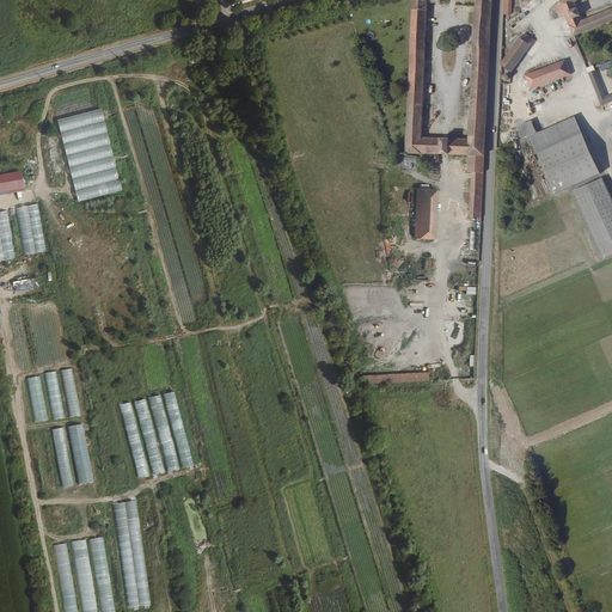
[(491,0),(412,0),(410,96),(408,152),(470,154),(484,154),(488,63),(490,26),(491,0)]
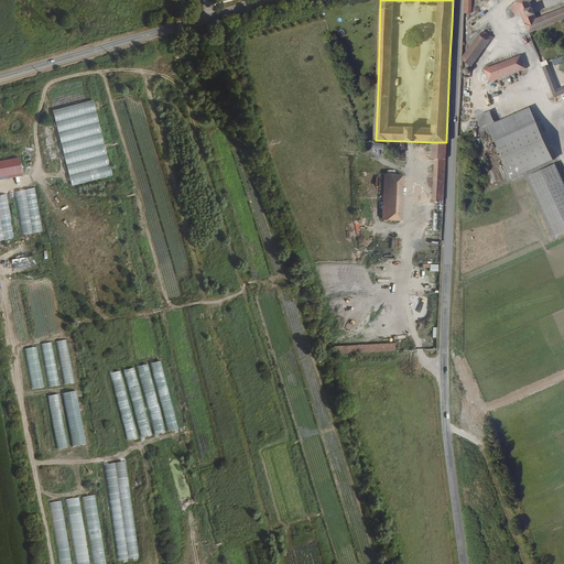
[(464,0),(464,19),(472,19),(473,0),(464,0)]
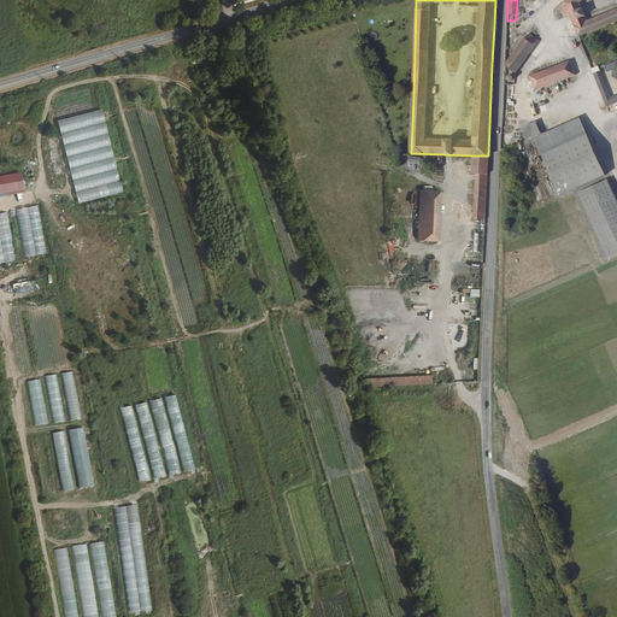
[(570,11),(575,24),(588,18),(581,0),(565,0),(562,5),(564,13),(570,11)]
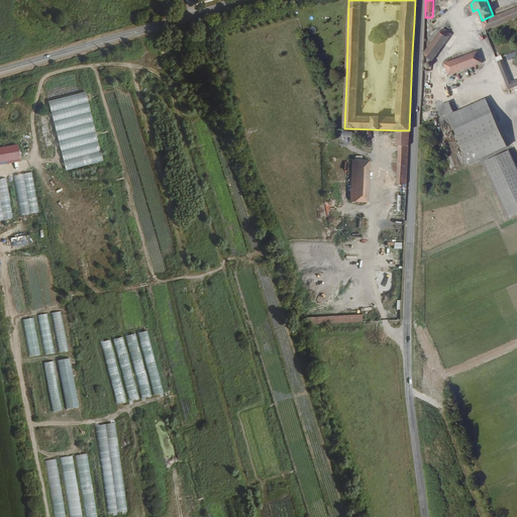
[(482,20),(486,28),(516,16),(516,5),(493,15),(482,20)]
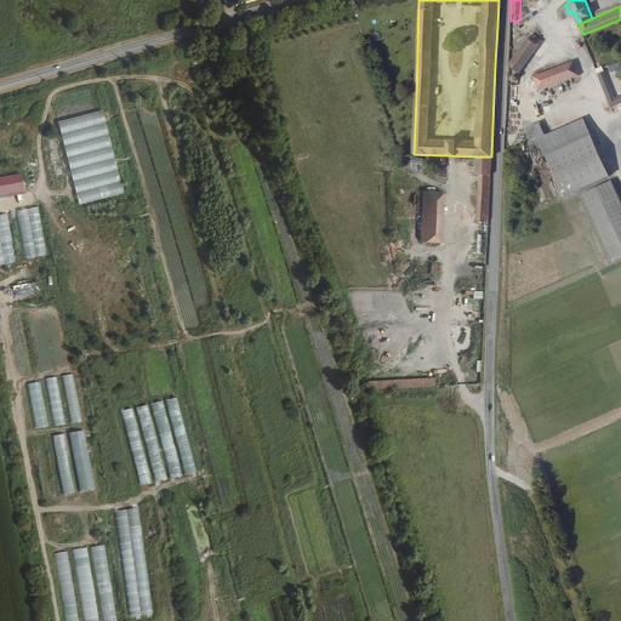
[(508,62),(507,69),(516,75),(543,40),(534,33),(510,63),(508,62)]
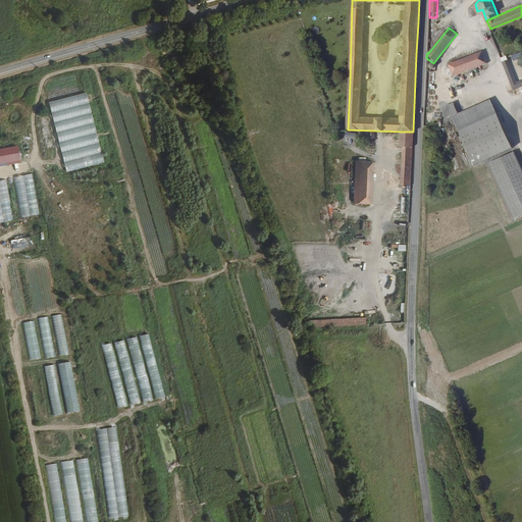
[(482,50),(448,63),(453,76),(487,63),(482,50)]
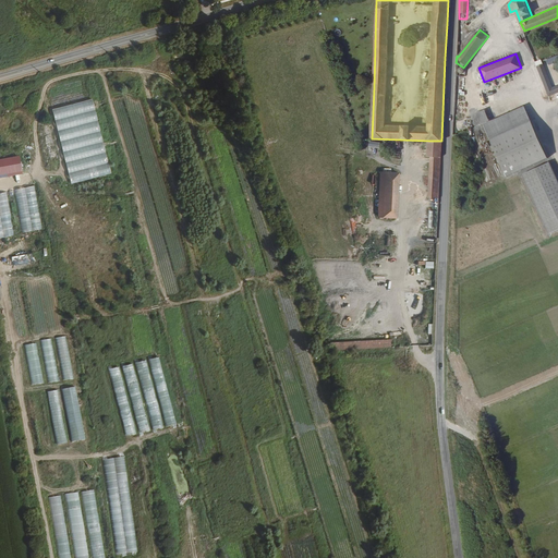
[(544,60),(546,65),(556,62),(554,57),(544,60)]
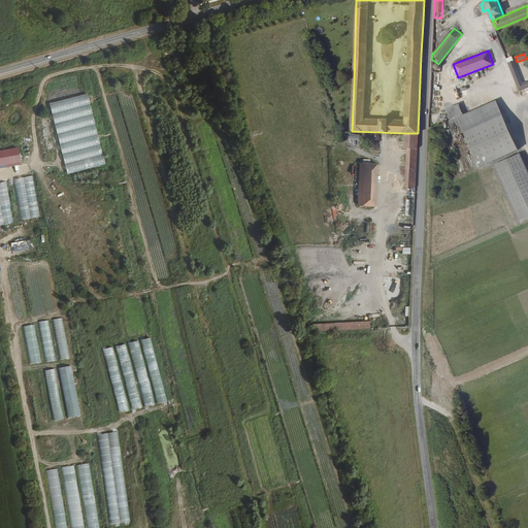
[(517,78),(521,90),(527,86),(527,80),(523,83),(514,60),(509,61),(517,78)]
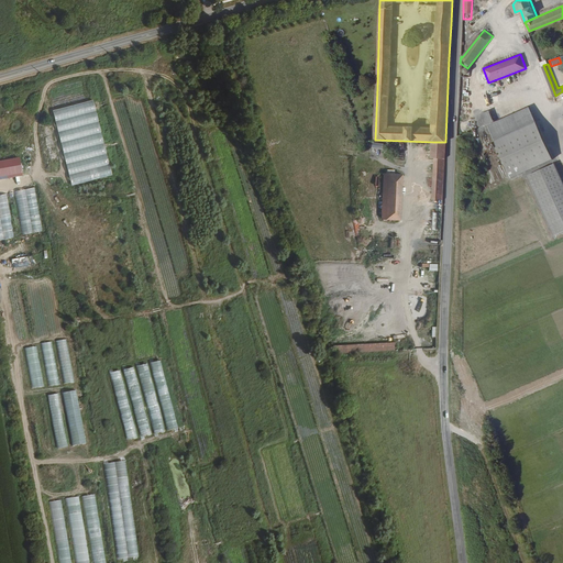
[(96,100),(55,109),(72,185),(112,176),(96,100)]
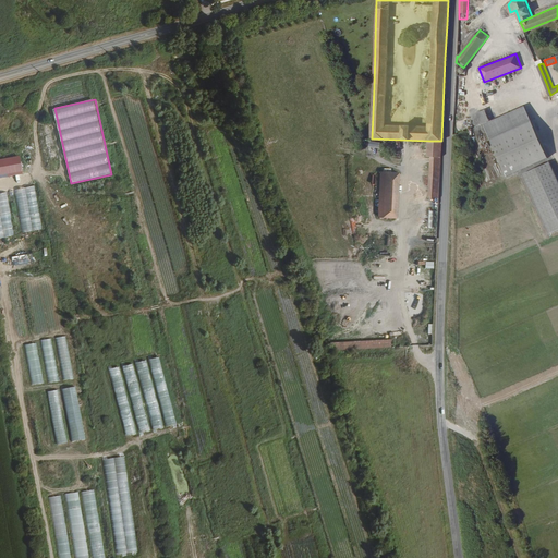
[(524,106),(483,122),(504,176),(546,159),(524,106)]
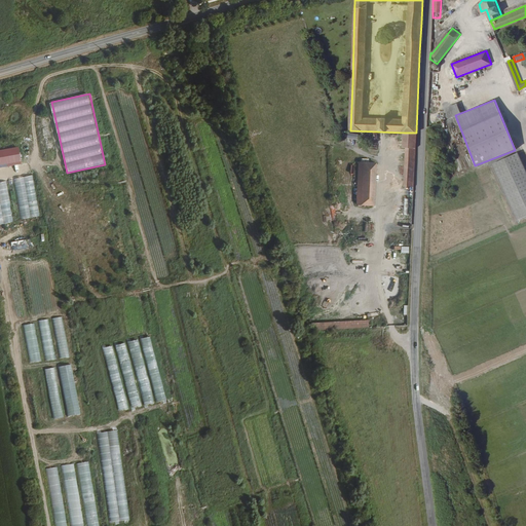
[(451,105),(455,115),(463,112),(459,102),(451,105)]
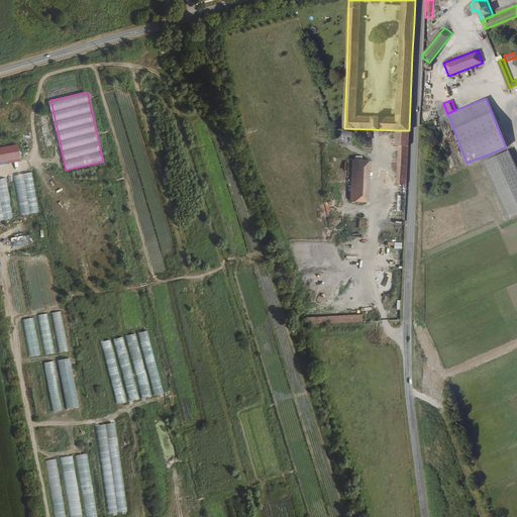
[(397,208),(406,208),(409,130),(397,130),(396,143),(399,143),(397,208)]
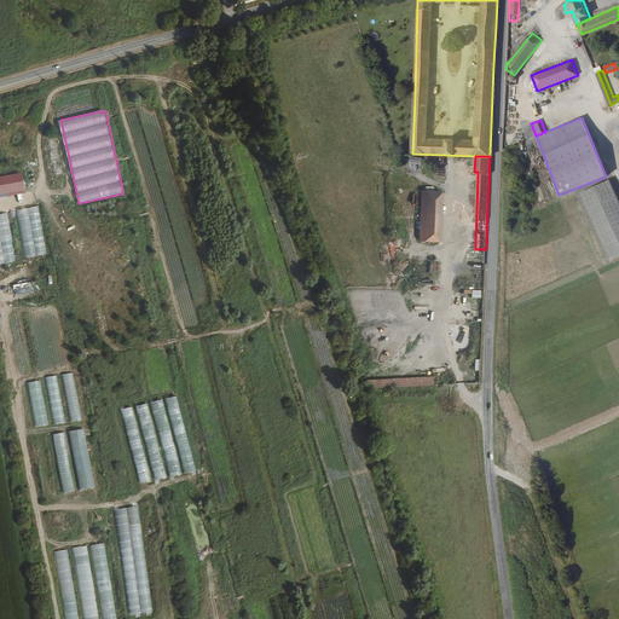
[(578,196),(605,264),(618,258),(618,209),(609,184),(578,196)]
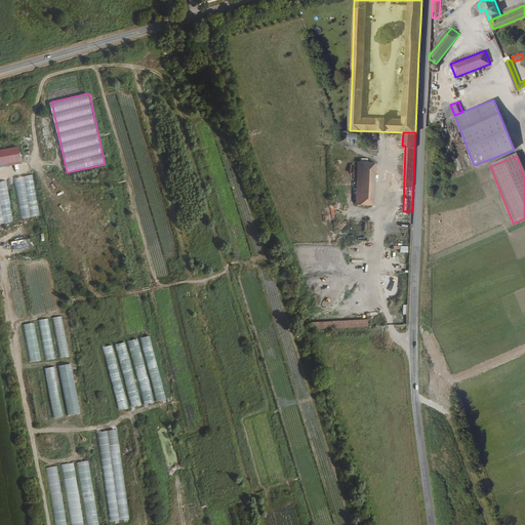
[(243,160),(247,167),(252,165),(249,158),(243,160)]
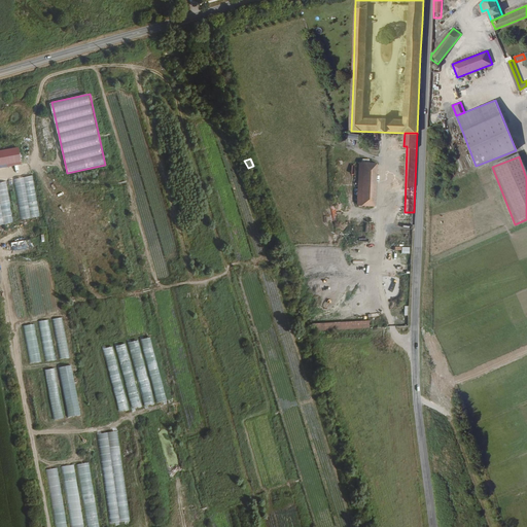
[(357,204),(367,205),(375,205),(376,162),(358,162),(357,186),(352,186),(352,195),(357,195),(357,204)]
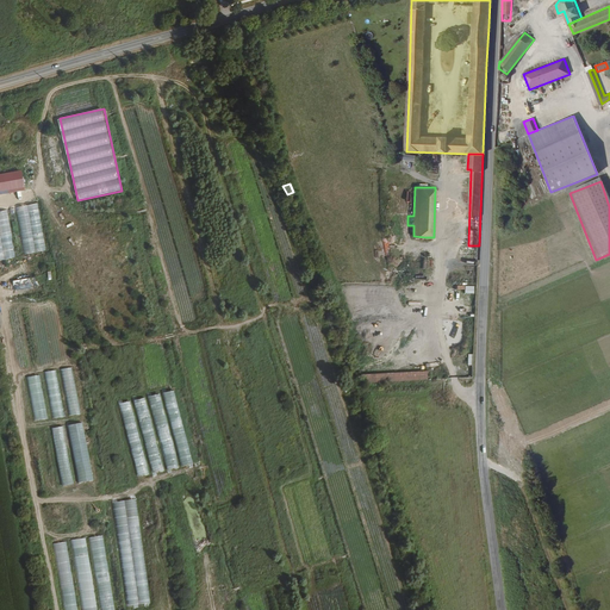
[(38,200),(14,205),(23,251),(47,247),(38,200)]
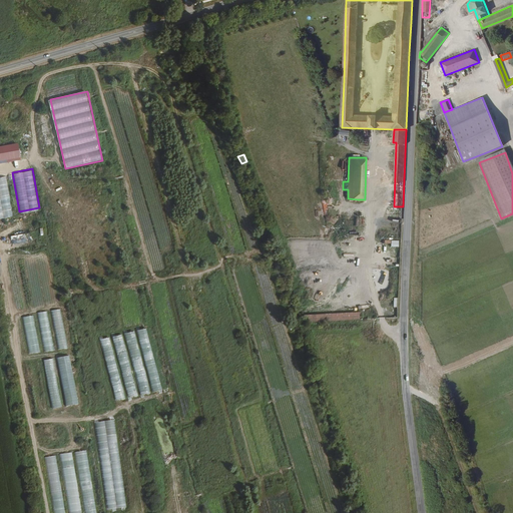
[(0,214),(12,212),(4,173),(0,173),(0,214)]
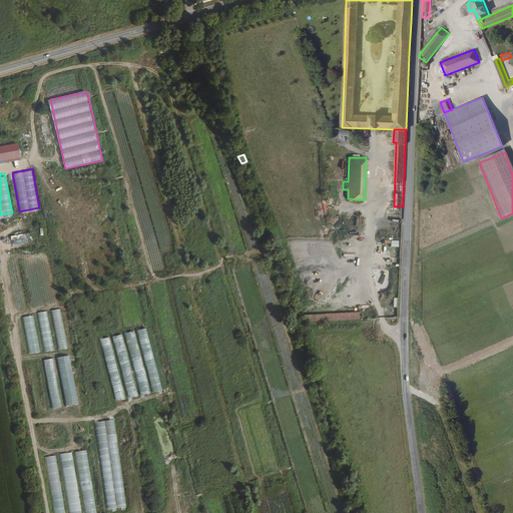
[(42,299),(33,301),(43,349),(52,347),(42,299)]
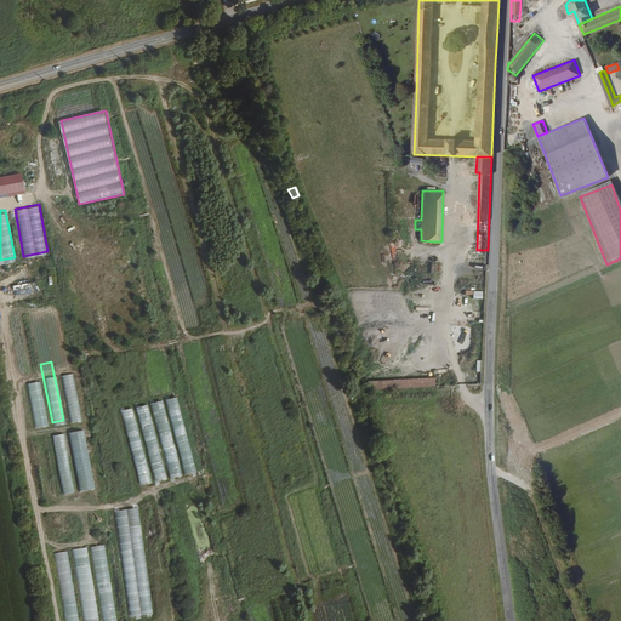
[(49,423),(36,364),(26,366),(38,426),(49,423)]
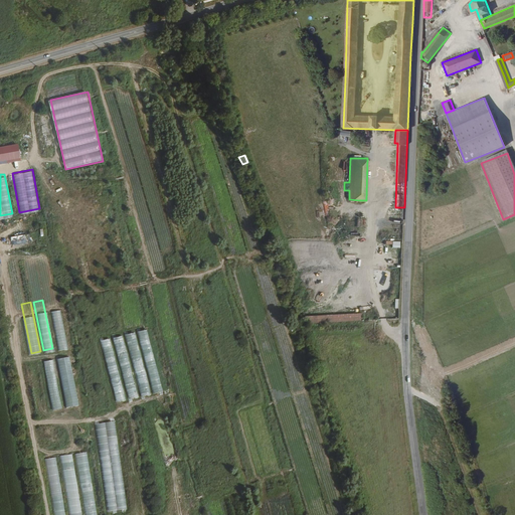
[(61,311),(52,312),(57,351),(66,350),(61,311)]
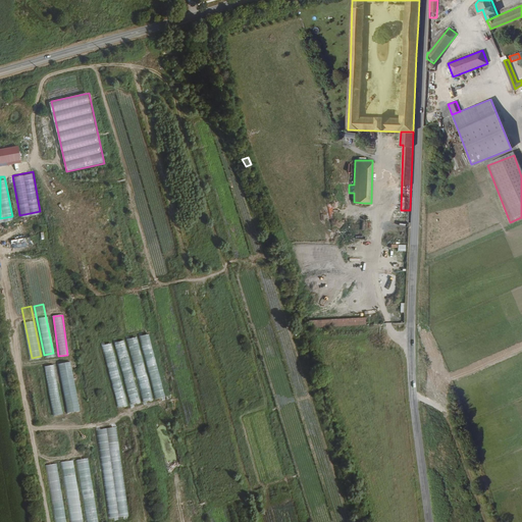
[(311,322),(312,328),(367,324),(367,318),(311,322)]
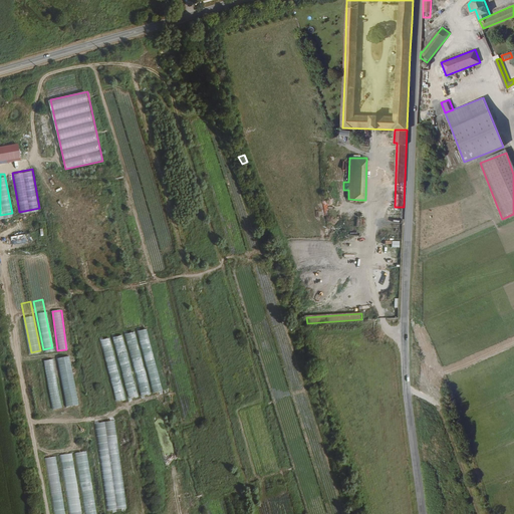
[(153,394),(162,392),(148,329),(138,331),(153,394)]
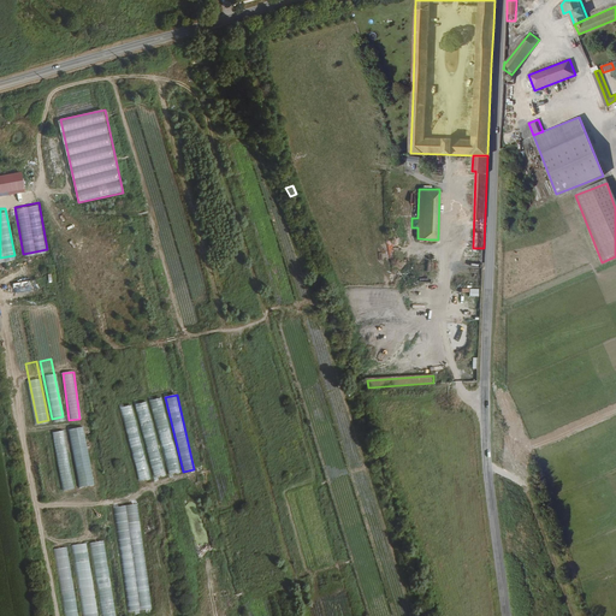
[(167,475),(179,473),(164,398),(153,401),(167,475)]
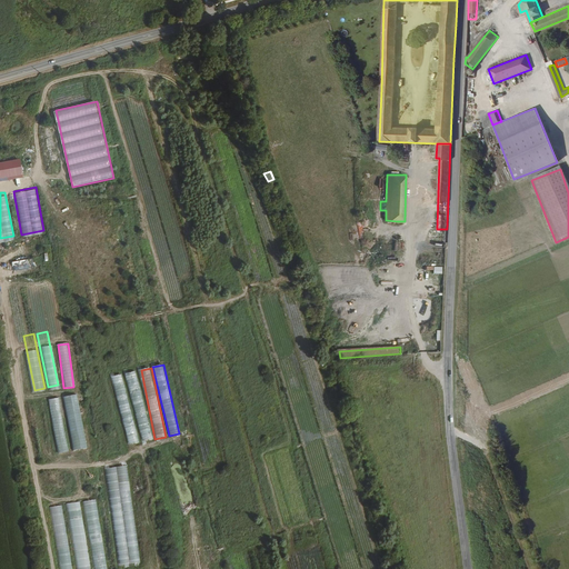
[(152,440),(137,371),(127,373),(141,442),(152,440)]
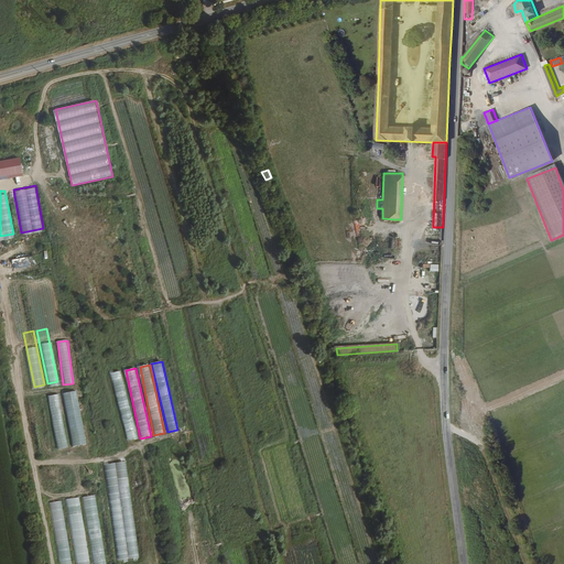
[(137,440),(122,371),(111,373),(126,442),(137,440)]
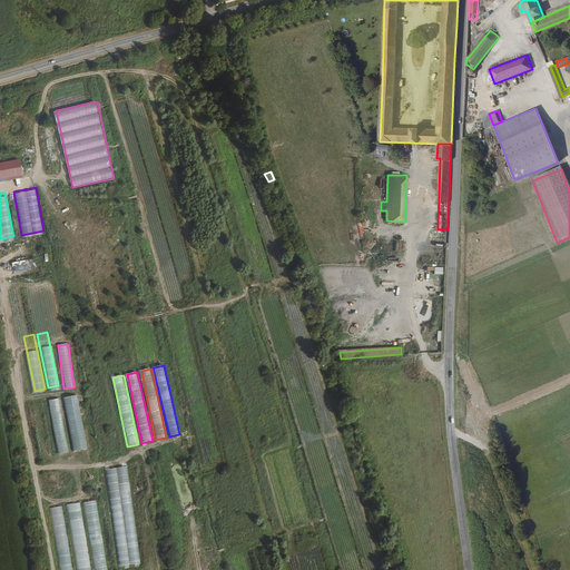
[(64,397),(74,452),(87,450),(78,395),(64,397)]
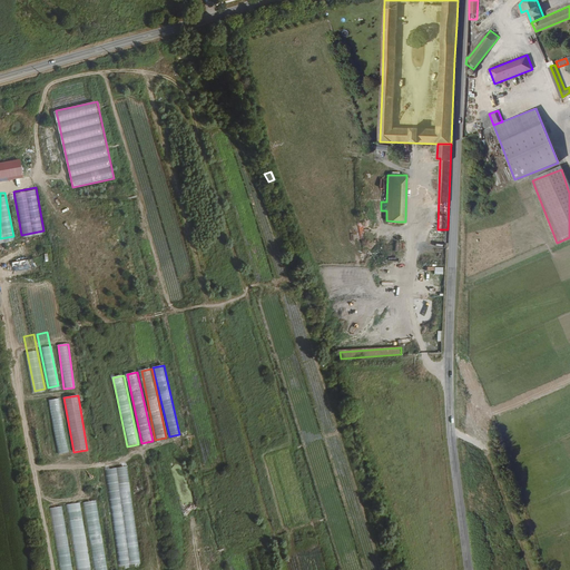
[(68,453),(59,399),(49,400),(58,454),(68,453)]
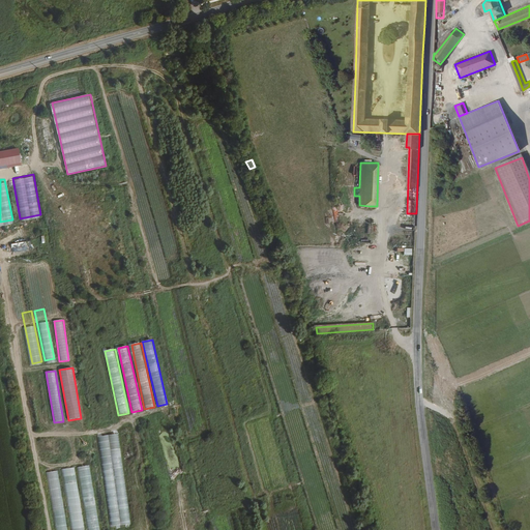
[(119,434),(98,436),(109,527),(129,524),(119,434)]
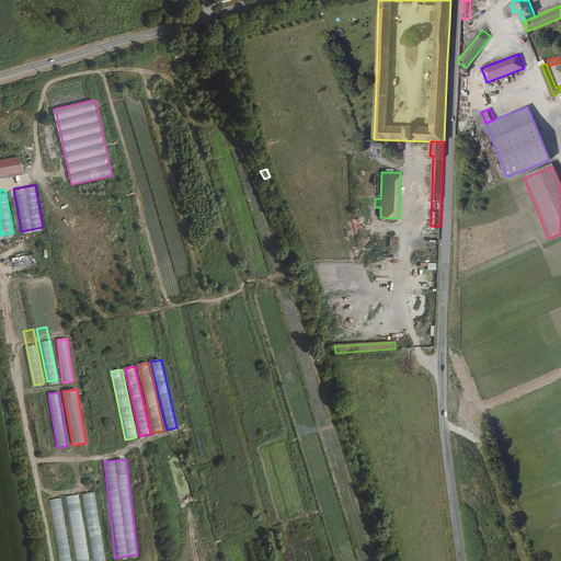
[(104,560),(94,492),(83,494),(93,560),(104,560)]
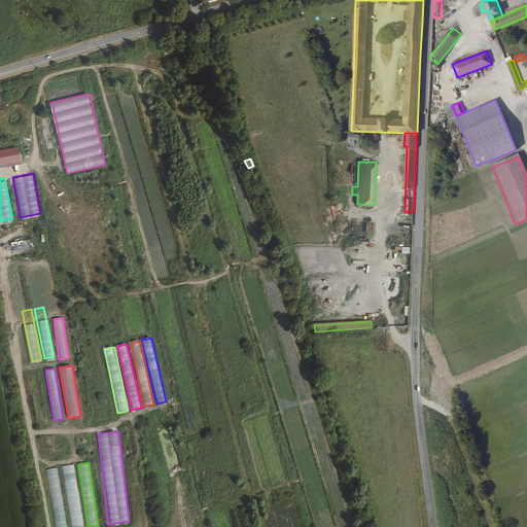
[(64,466),(71,526),(83,526),(75,464),(64,466)]
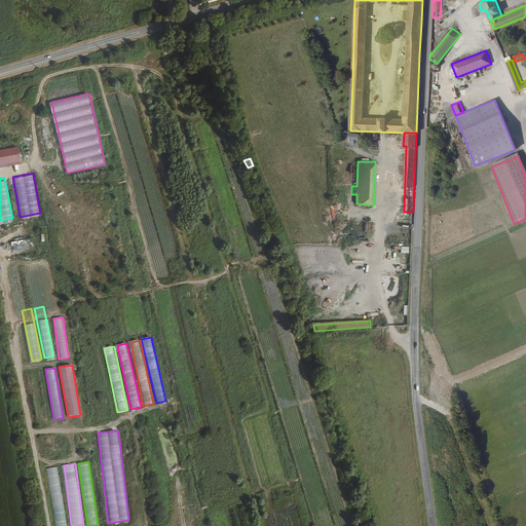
[(66,525),(59,466),(47,468),(54,525),(66,525)]
